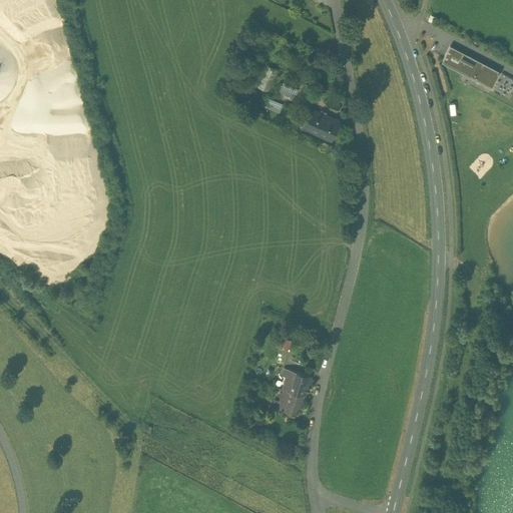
[(501,71),(451,45),(443,59),(493,86),(501,71)]
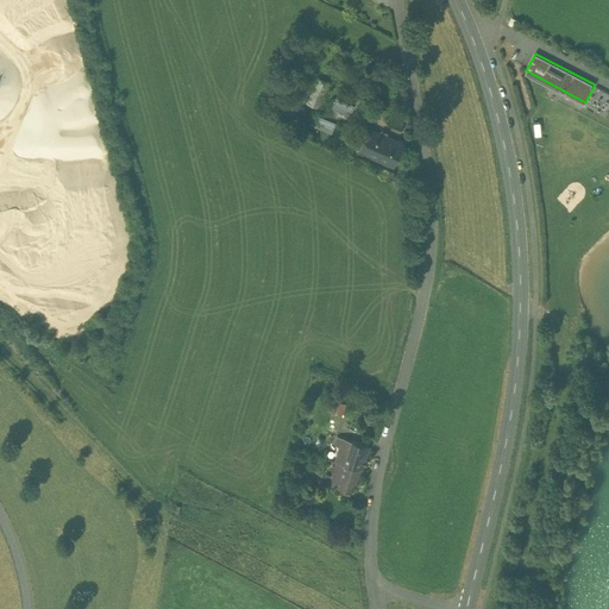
[(305,69),(293,98),(306,102),(319,75),(305,69)]
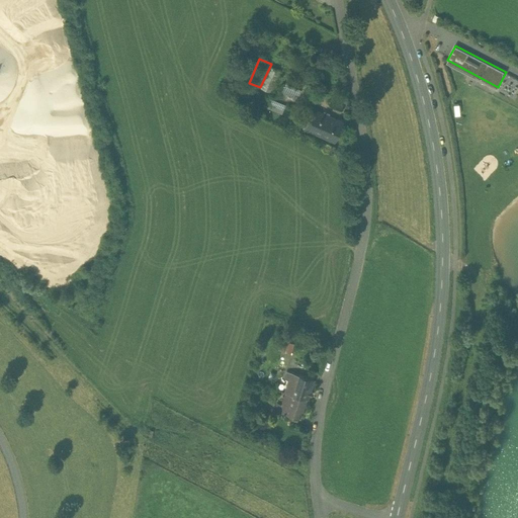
[(286,105),(265,97),(261,108),(281,115),(286,105)]
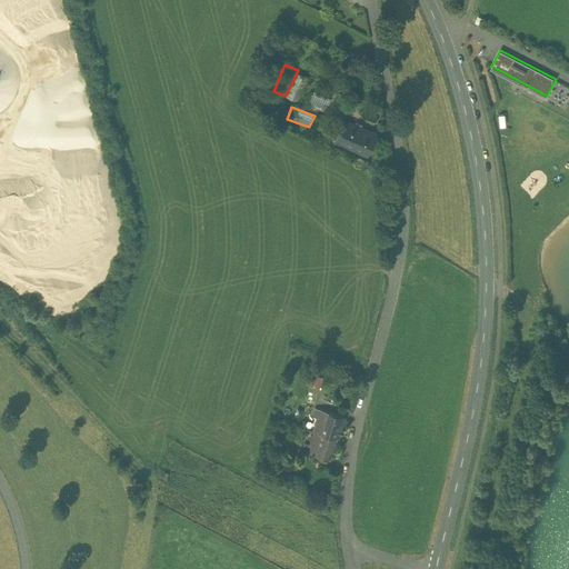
[(378,136),(345,121),(336,143),(369,158),(378,136)]
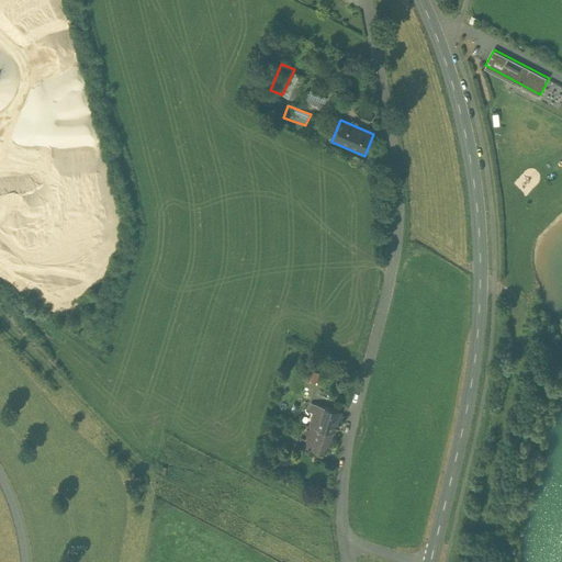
[(308,369),(305,380),(316,383),(319,372),(308,369)]
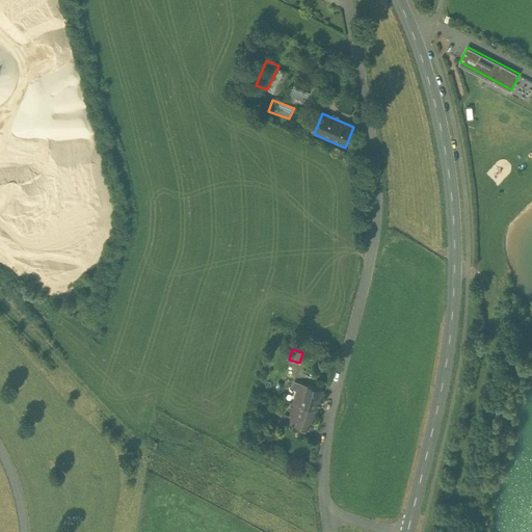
[(298,383),(292,405),(316,411),(322,391),(298,383)]
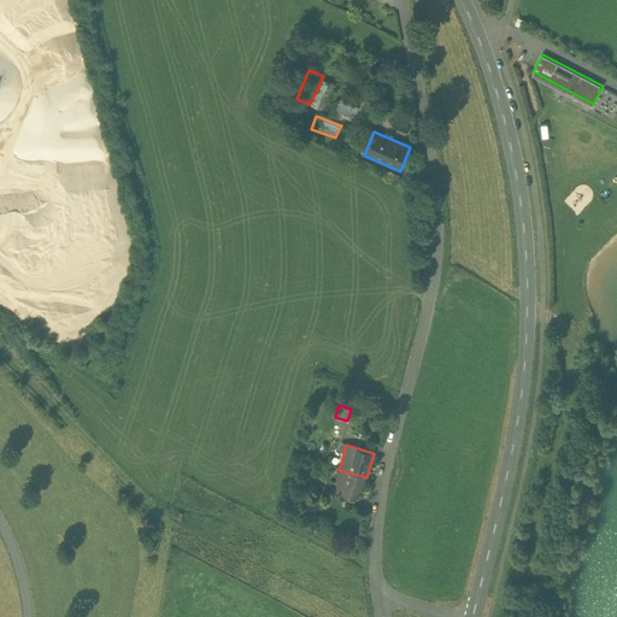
[(339,470),(331,494),(359,501),(366,477),(339,470)]
